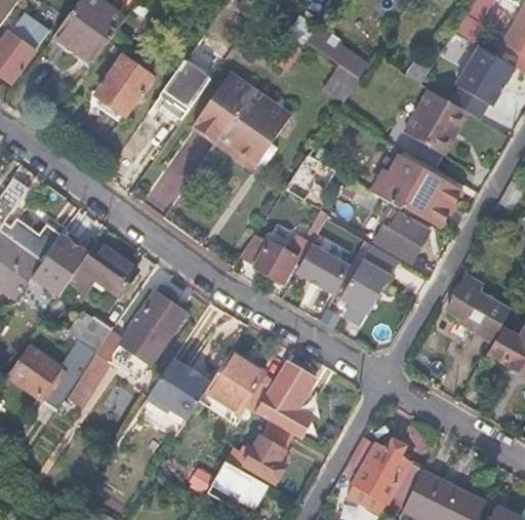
[(129,11),(113,0),(78,0),(55,32),(94,60),(129,11)]
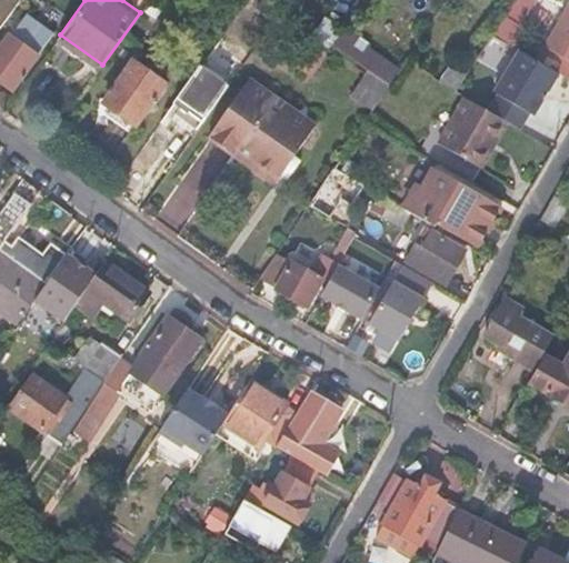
[(513,0),(493,30),(510,40),(520,26),(516,22),(530,0),(513,0)]
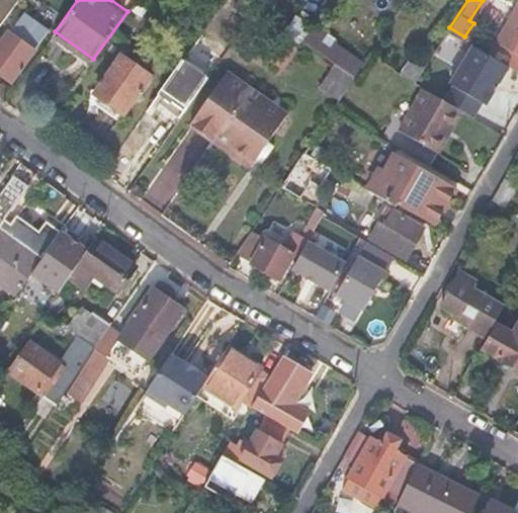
[(517,4),(497,38),(505,43),(517,51),(517,4)]
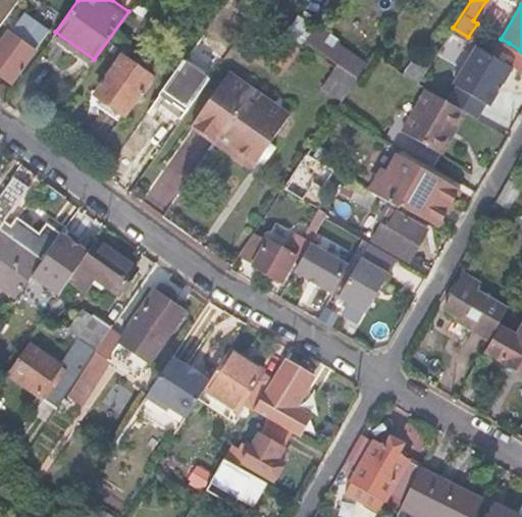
[(27,8),(0,42),(0,73),(10,82),(51,26),(27,8)]
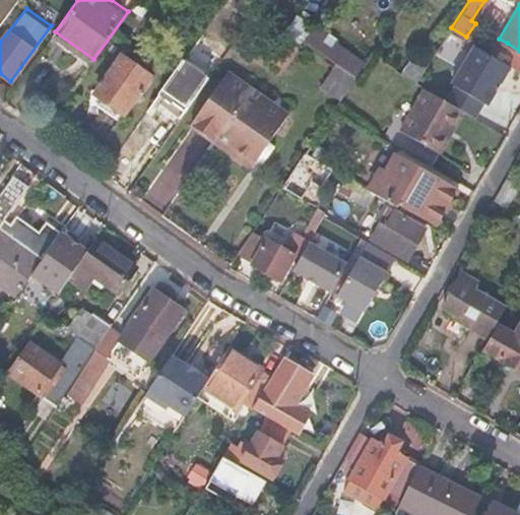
[(334,63),(354,77),(367,58),(314,23),(303,41),(334,63)]
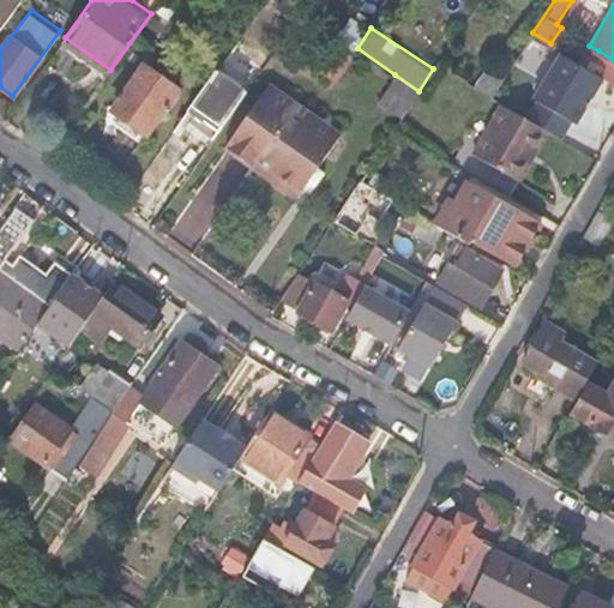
[(543,125),(560,134),(571,116),(573,118),(600,73),(589,67),(555,48),(518,110),(543,125)]
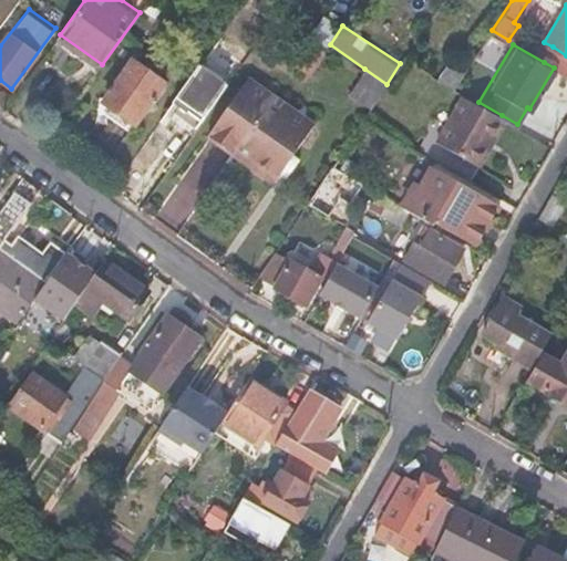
[(566,55),(553,47),(544,62),(566,75),(566,55)]
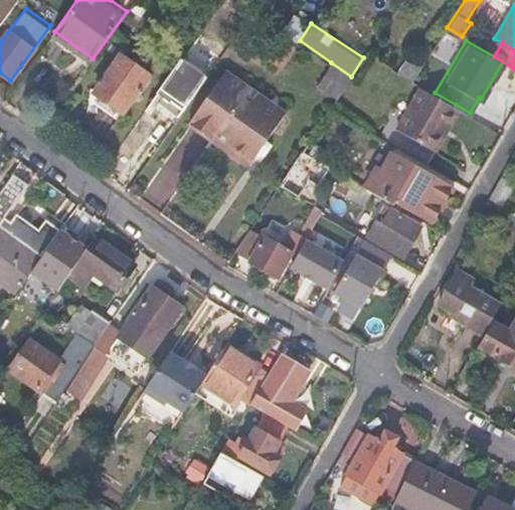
[(149,72),(120,52),(88,99),(117,120),(149,72)]
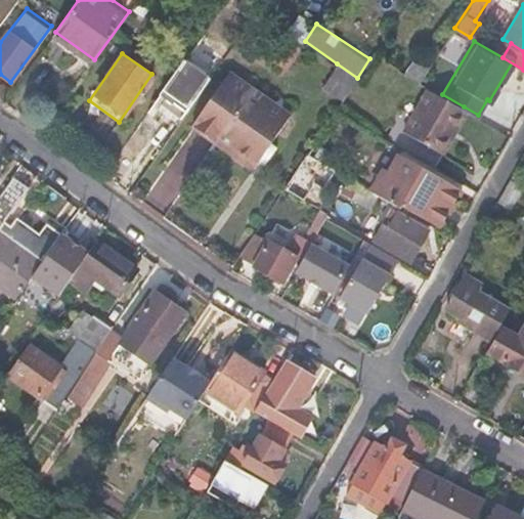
[(430,65),(416,56),(405,72),(420,81),(430,65)]
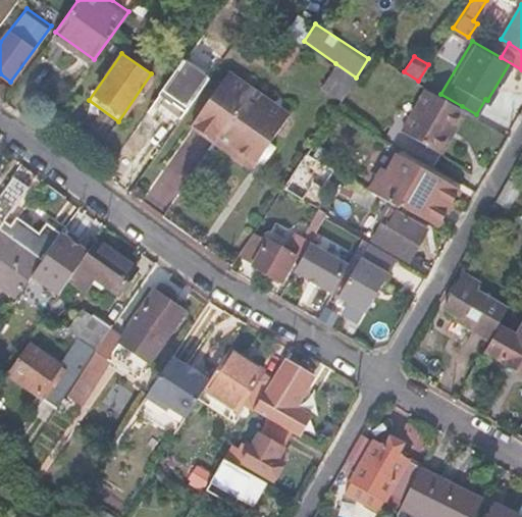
[(184,60),(174,72),(160,93),(186,110),(208,78),(184,60)]
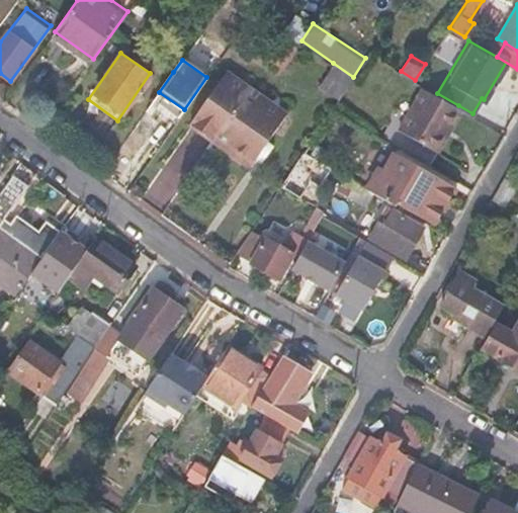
[(353,77),(333,63),(319,83),(339,97),(353,77)]
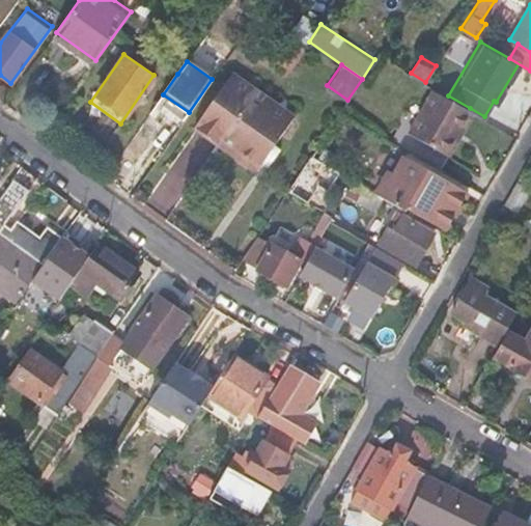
[(294,116),(230,73),(194,127),(257,169),(294,116)]
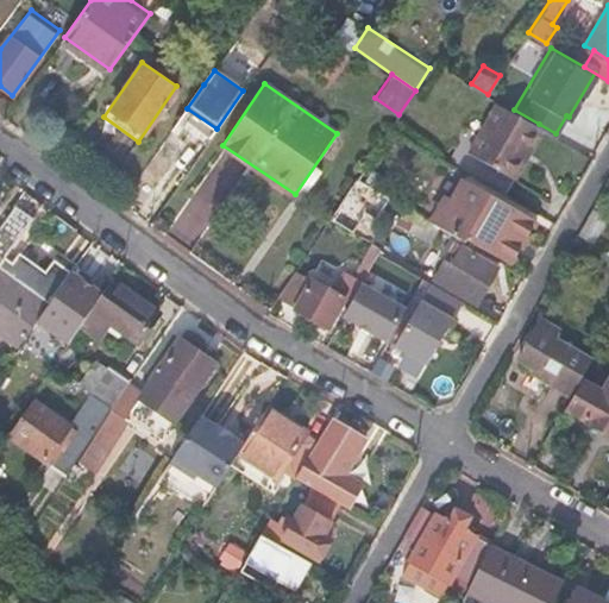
[(466,150),(514,176),(527,154),(523,152),(539,124),(514,110),(495,98),(466,150)]
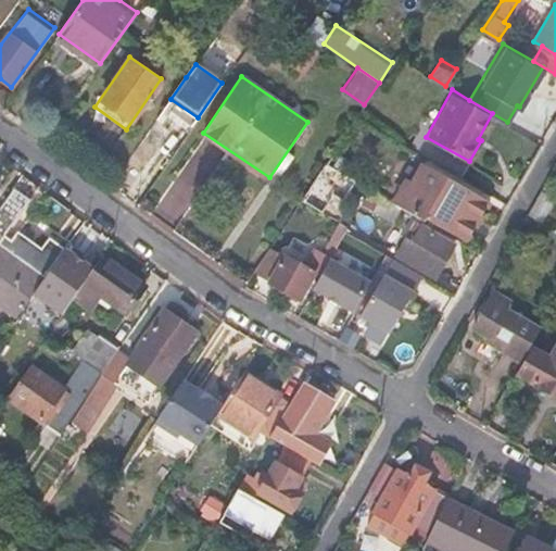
[(341,172),(326,163),(301,200),(311,205),(317,195),(324,199),(341,172)]
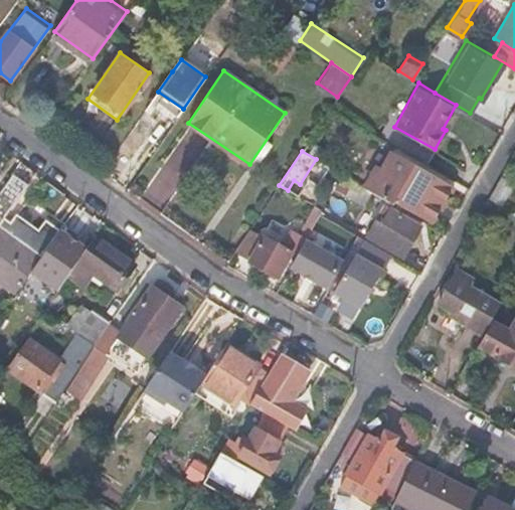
[(403,176),(406,177),(393,199),(432,220),(452,185),(411,162),(403,176)]
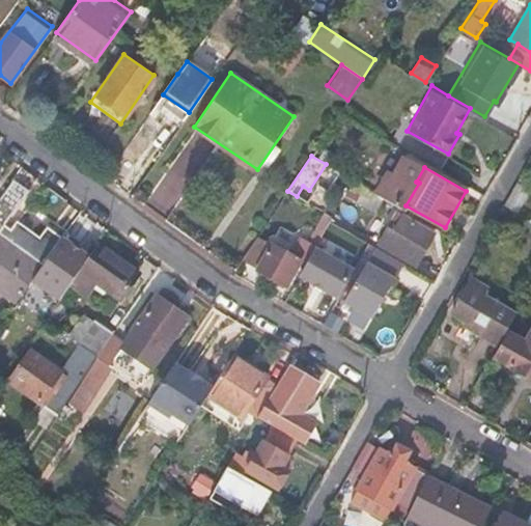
[(351,175),(344,191),(364,198),(370,183),(351,175)]
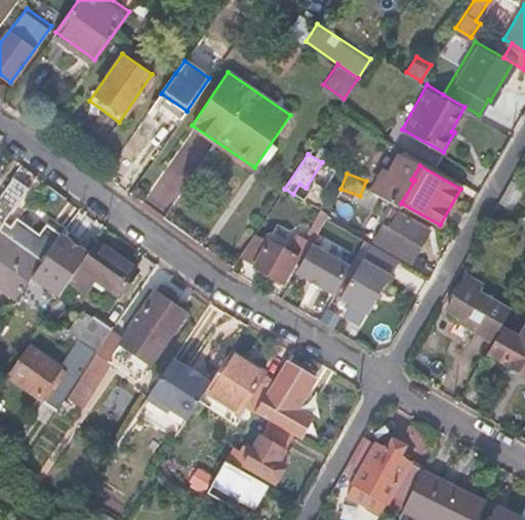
[(511,175),(499,197),(513,204),(524,182),(511,175)]
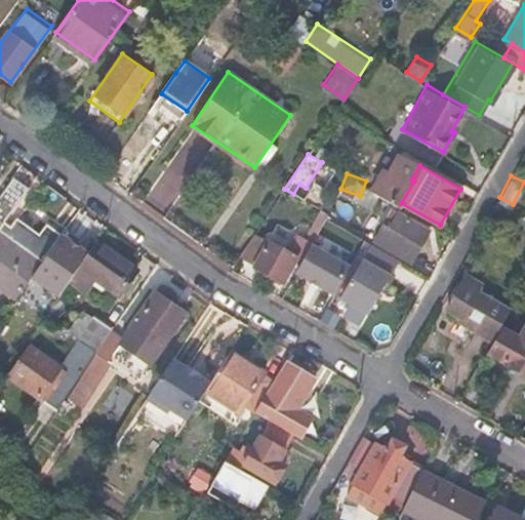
[(13,178),(0,198),(0,232),(40,262),(42,263),(42,262),(62,234),(46,224),(39,234),(16,217),(9,227),(2,222),(26,188),(13,178)]
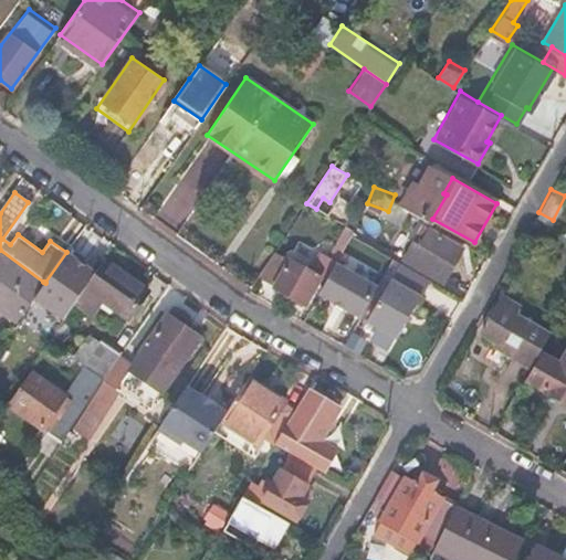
[(420,244),(413,241),(405,257),(442,278),(462,245),(430,226),(420,244)]
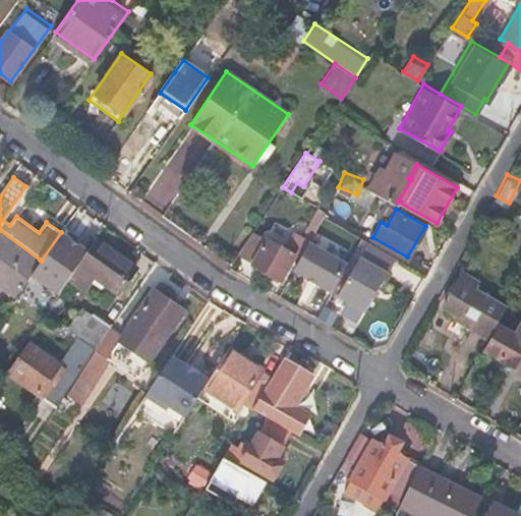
[(40,260),(0,230),(0,274),(19,288),(40,260)]
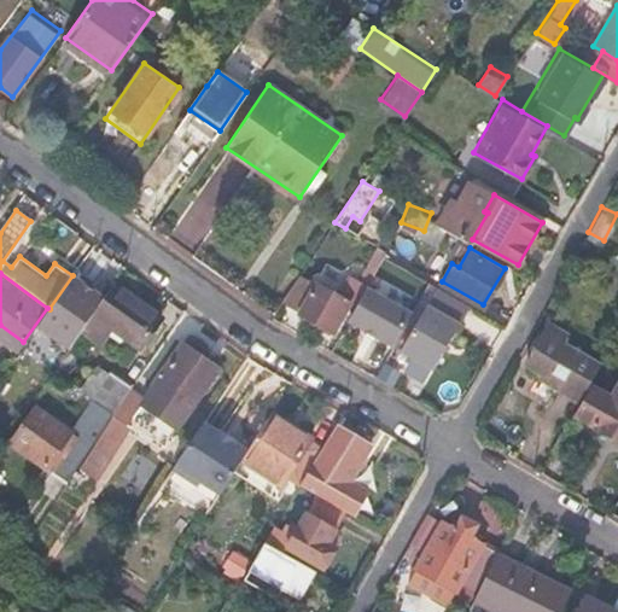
[(74,274),(73,275),(50,308),(69,321),(93,287),(74,274)]
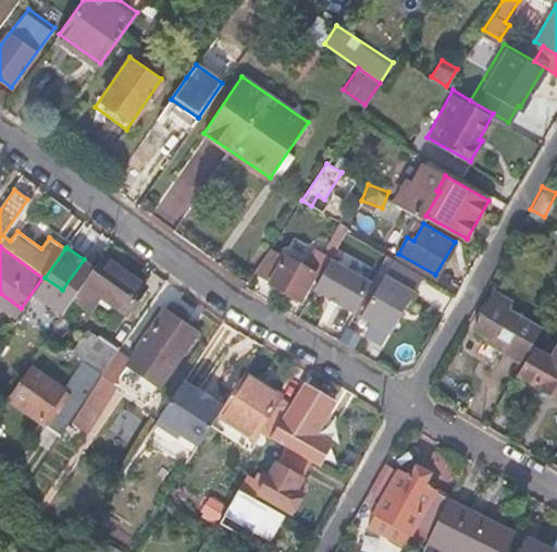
[(270,248),(255,271),(299,298),(314,274),(319,277),(330,259),(331,257),(313,247),(301,267),(270,248)]
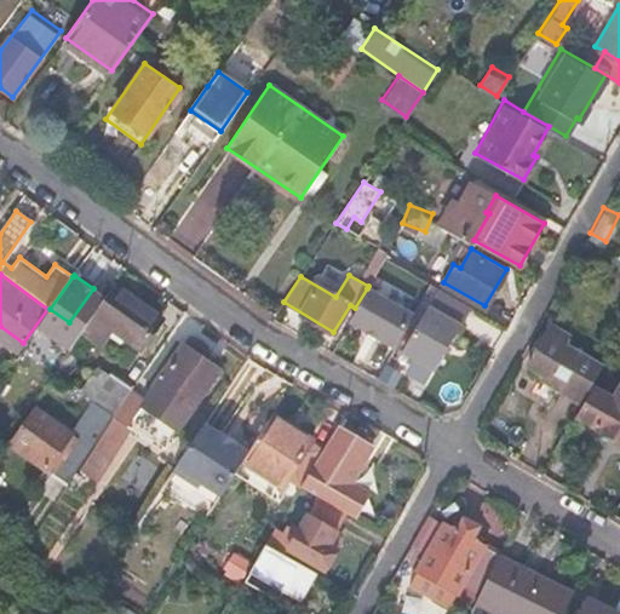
[(165,322),(114,286),(82,331),(133,366),(165,322)]
